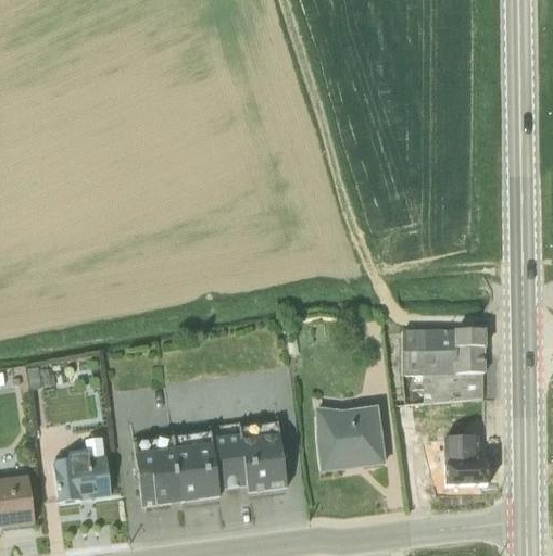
[(488,328),(406,328),(406,373),(427,374),(427,400),(487,395),(488,328)]
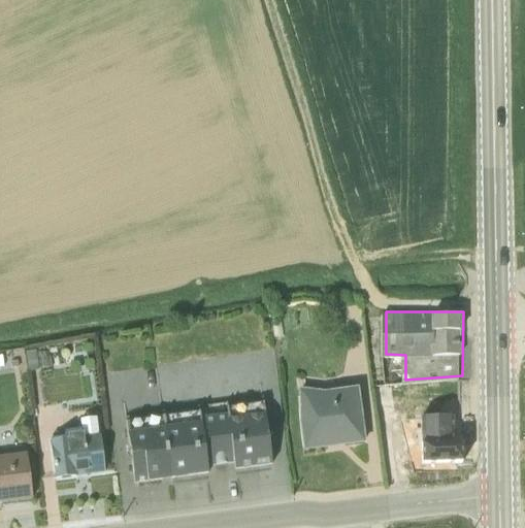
[(299,391),(307,447),(370,438),(362,383),(299,391)]
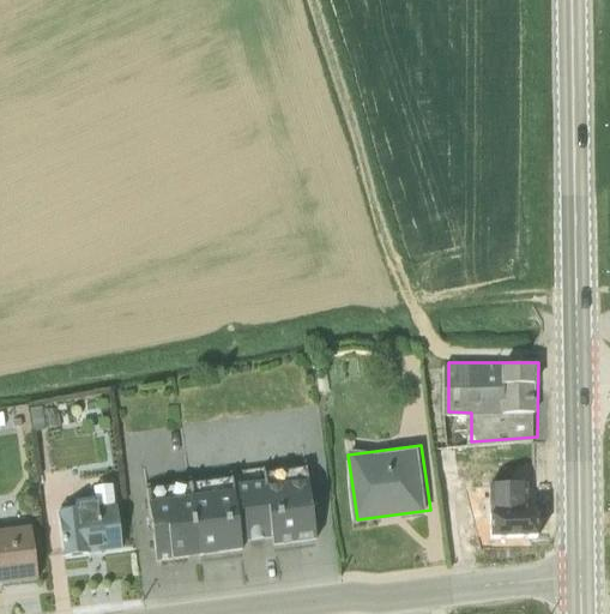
[(442,477),(464,474),(464,473),(460,445),(438,447),(442,477)]
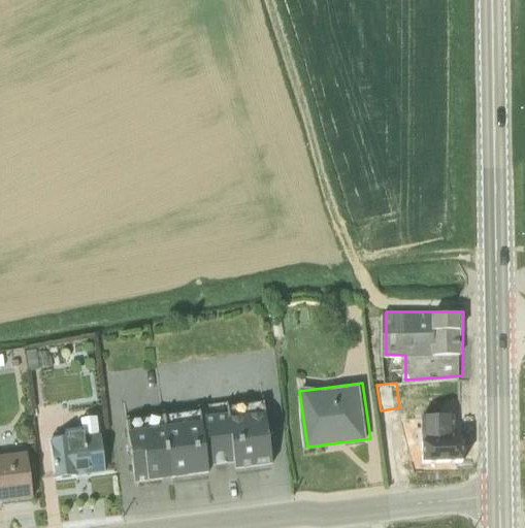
[(165,414),(173,480),(210,474),(209,468),(236,464),(237,470),(273,466),(265,399),(263,405),(229,408),(228,404),(165,414)]
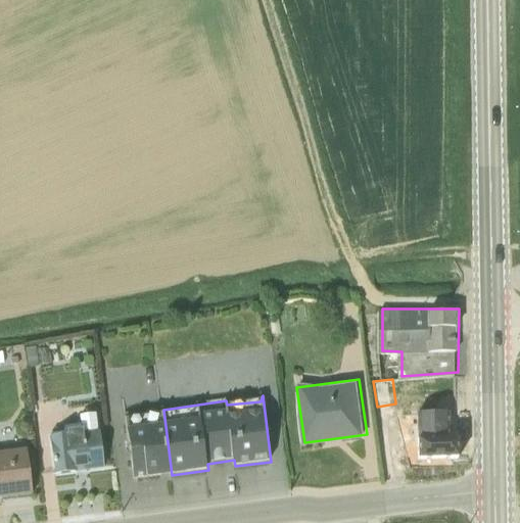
[(463,455),(461,409),(422,410),(422,456),(463,455)]
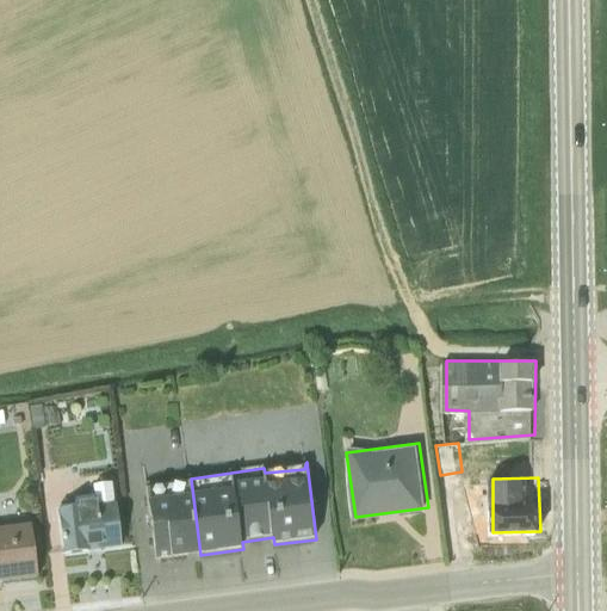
[(148,483),(158,562),(162,561),(162,559),(169,559),(169,560),(200,555),(191,479),(148,483)]
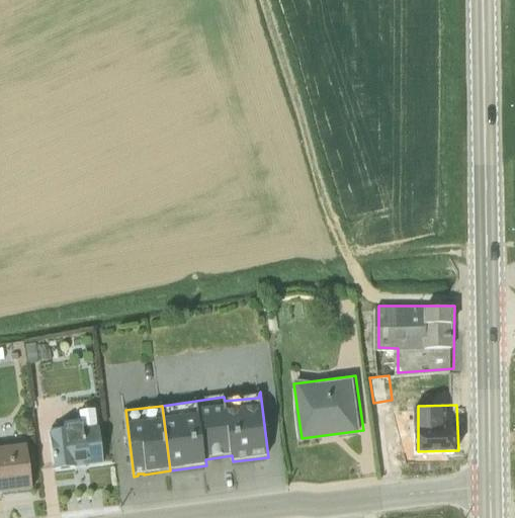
[(62,471),(71,470),(71,469),(104,465),(99,428),(98,428),(96,412),(81,413),(82,422),(66,424),(64,429),(52,430),(53,434),(50,435),(56,471),(62,470),(62,471)]
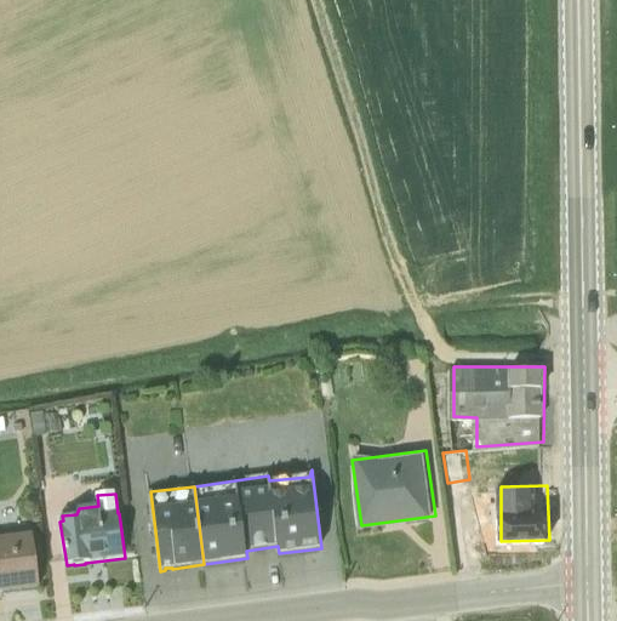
[(0,593),(40,588),(33,535),(0,539),(0,593)]
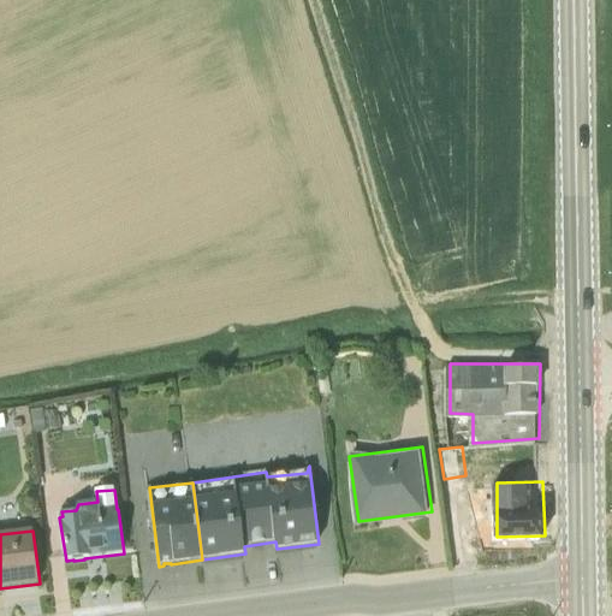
All buildings are outlined.
